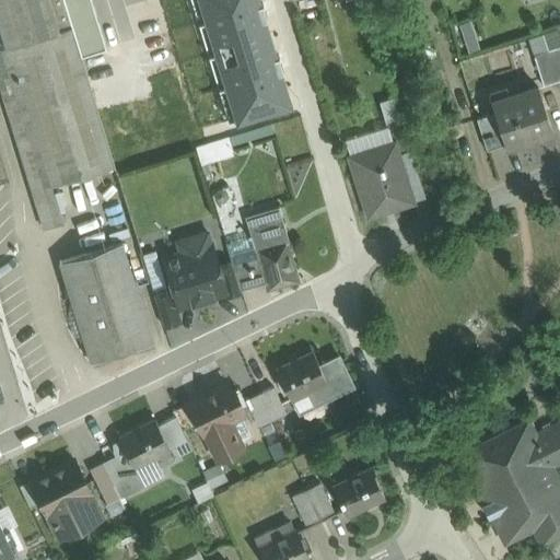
[(0,0),(0,25),(7,46),(71,26),(62,0),(0,0)]
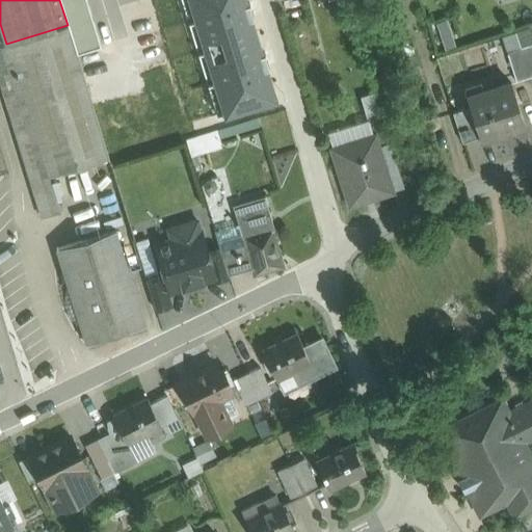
[(59,0),(68,25),(76,53),(99,46),(84,0),(59,0)]
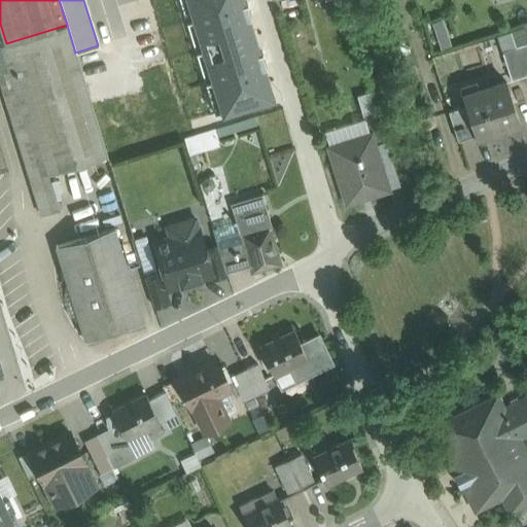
[(240,0),(188,0),(223,112),(271,98),(261,66),(265,65),(261,53),(257,54),(246,18),(249,16),(245,3),(242,4),(240,0)]
